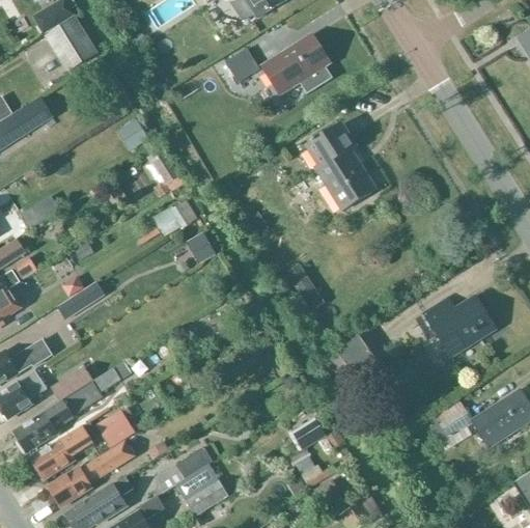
[(43,33),(75,15),(65,0),(57,0),(32,16),(43,33)]
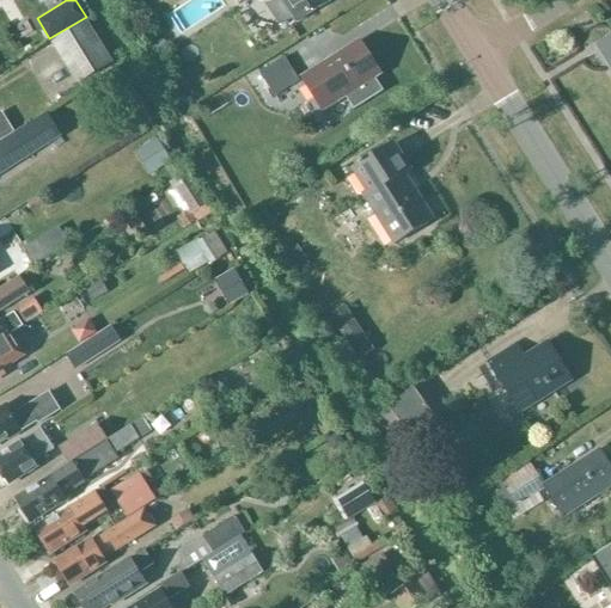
[(286,0),(298,18),(328,0),(286,0)]
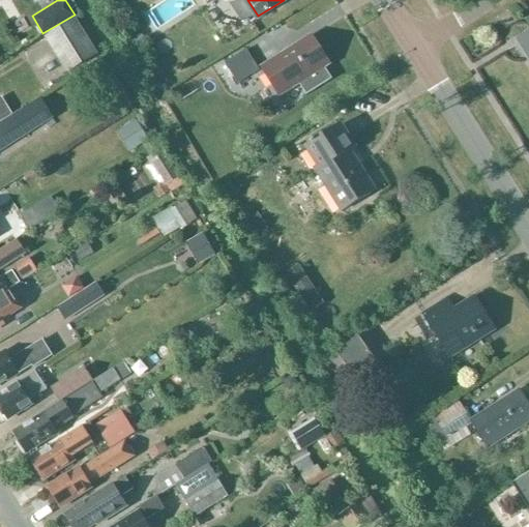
[(97,52),(75,16),(43,35),(66,71),(97,52)]
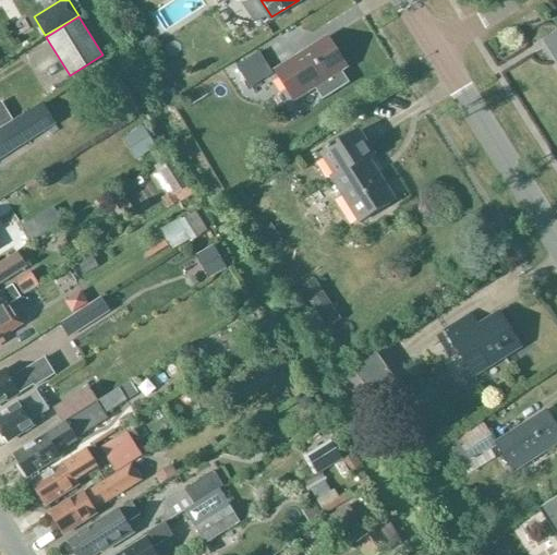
[(326,37),(276,70),(293,99),(313,86),(323,101),(350,84),(339,69),(344,65),(326,37)]
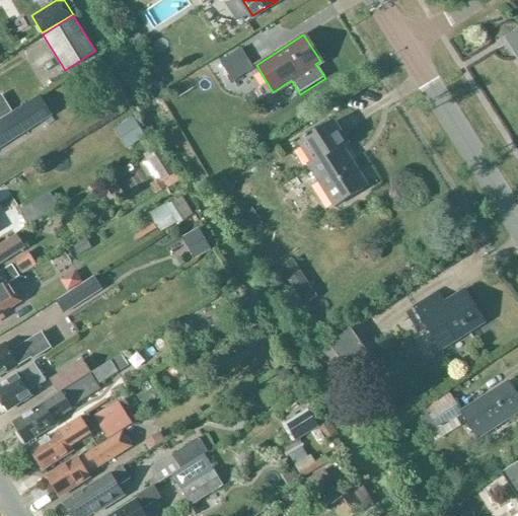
[(253,66),(241,46),(219,59),(232,79),(253,66)]
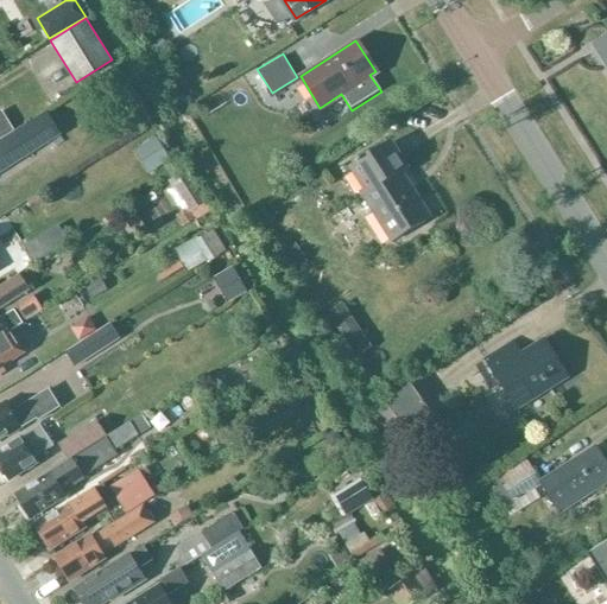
[(0,170),(44,142),(30,120),(0,138),(0,170)]
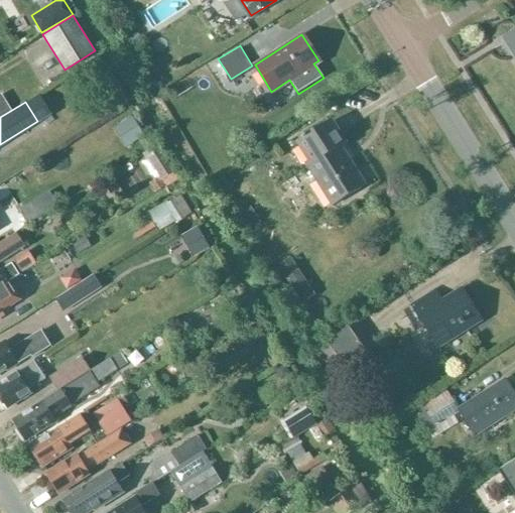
[(364,181),(341,144),(346,141),(332,119),(297,141),(310,162),(307,164),(332,203),(364,181)]
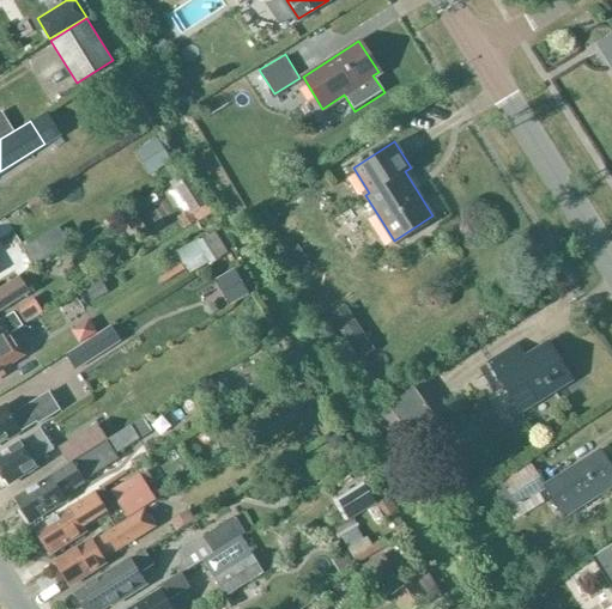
[(189,209),(191,212),(210,201),(191,168),(171,180),(189,209)]
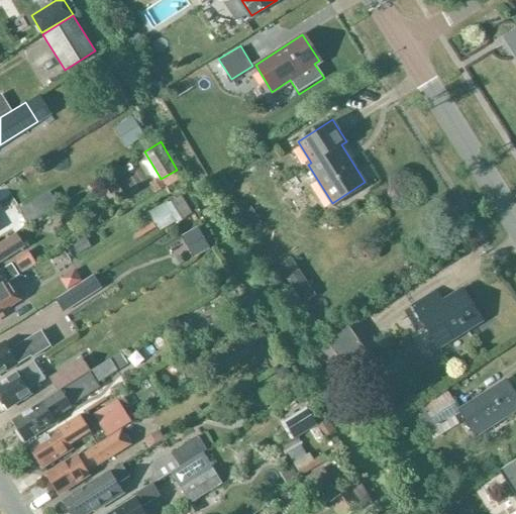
[(160,177),(150,182),(157,191),(165,186),(161,179),(160,177)]
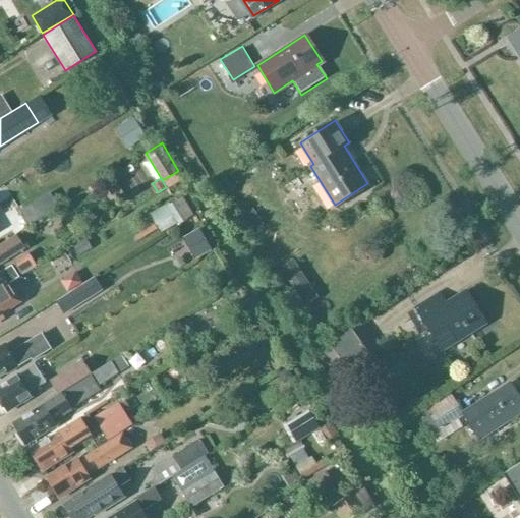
[(182,195),(169,204),(168,202),(148,213),(159,232),(192,213),(182,195)]
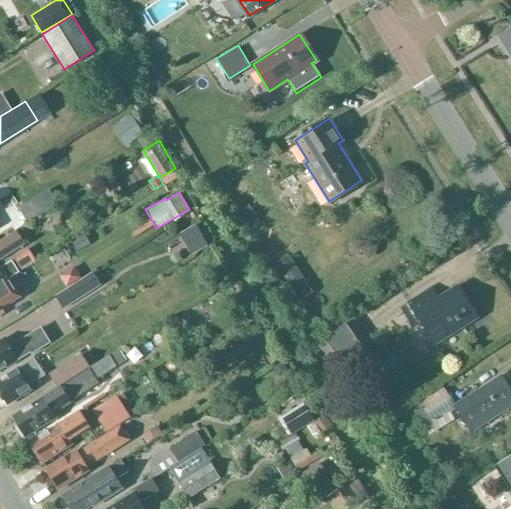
[(179,231),(191,254),(208,245),(196,222),(179,231)]
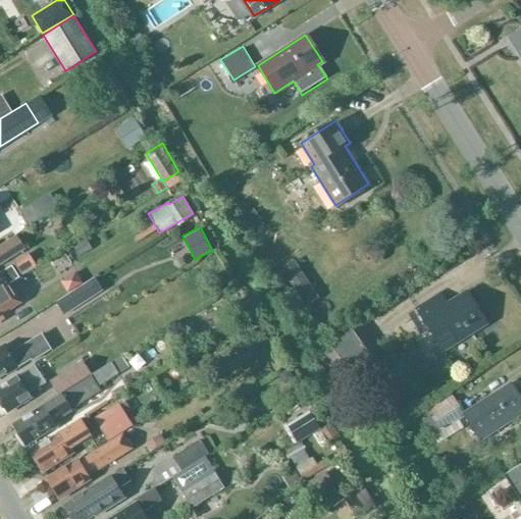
[(0,260),(24,245),(17,235),(0,245),(0,260)]
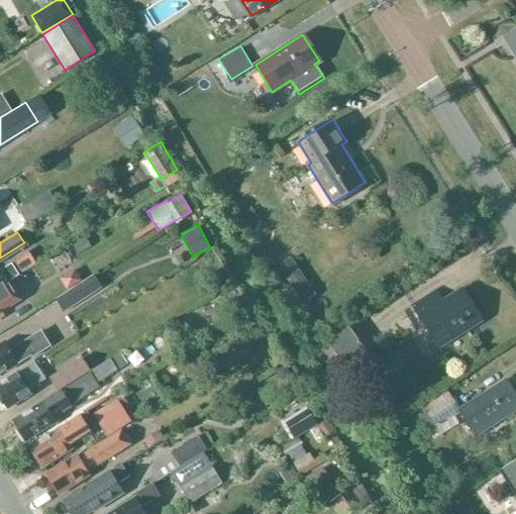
[(85,236),(73,242),(79,252),(90,245),(85,236)]
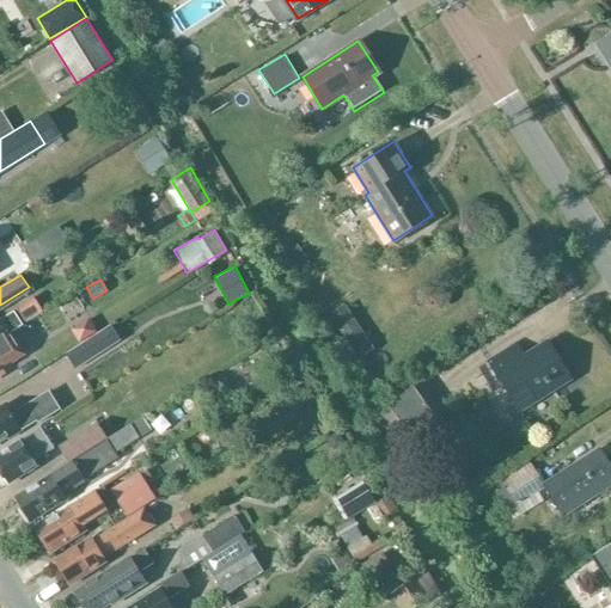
[(35,294),(16,305),(24,320),(43,309),(35,294)]
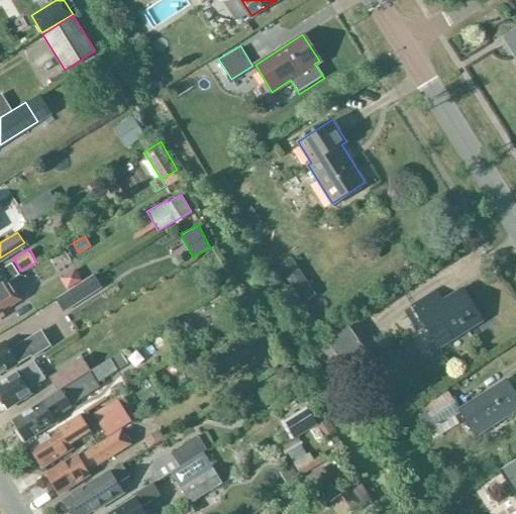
[(290,254),(277,263),(301,300),(314,292),(290,254)]
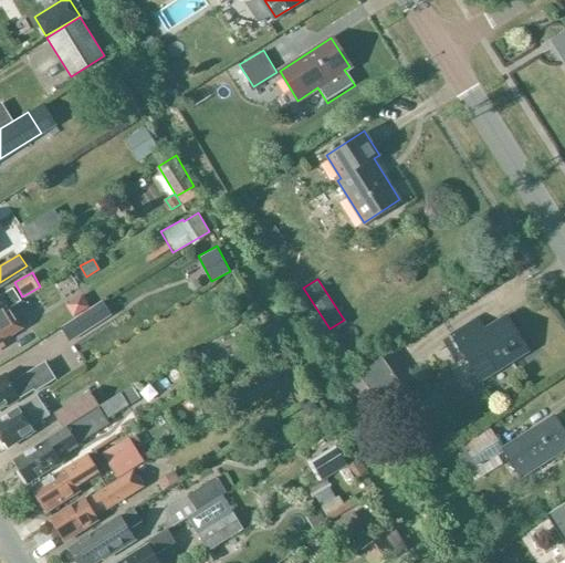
[(0,311),(20,300),(13,289),(1,295),(0,293),(0,311)]
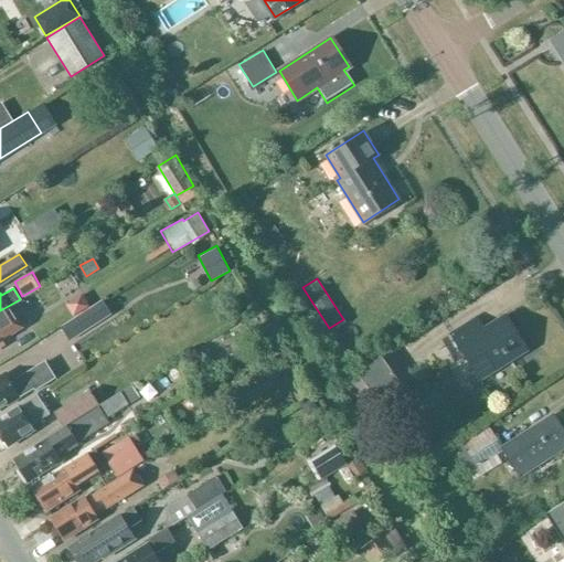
[(81,293),(65,304),(72,316),(88,305),(81,293)]
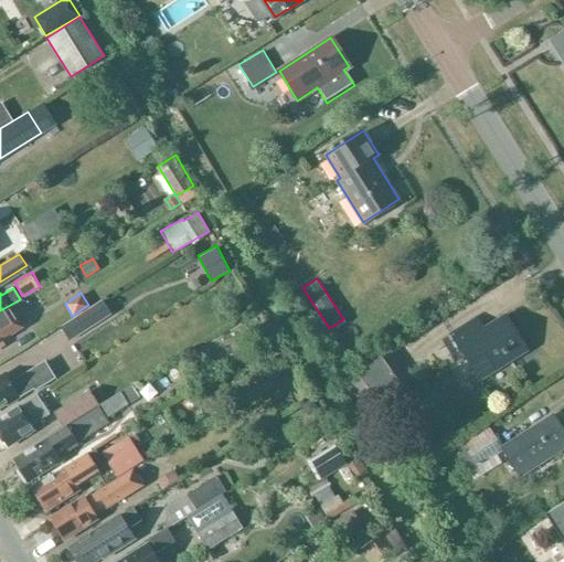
[(20,299),(0,310),(0,347),(3,345),(1,340),(22,327),(9,307),(21,299),(20,299)]
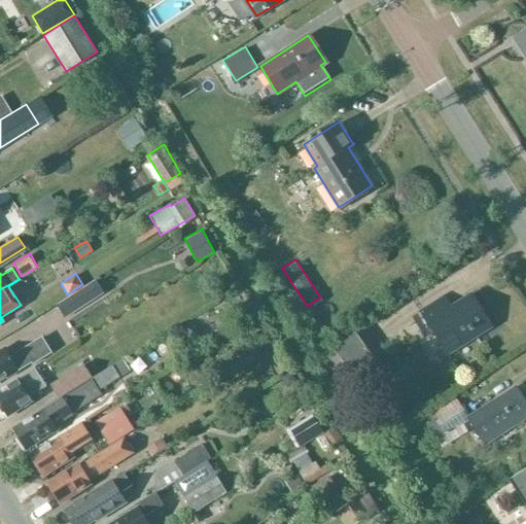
[(95,279),(57,304),(65,317),(103,292),(95,279)]
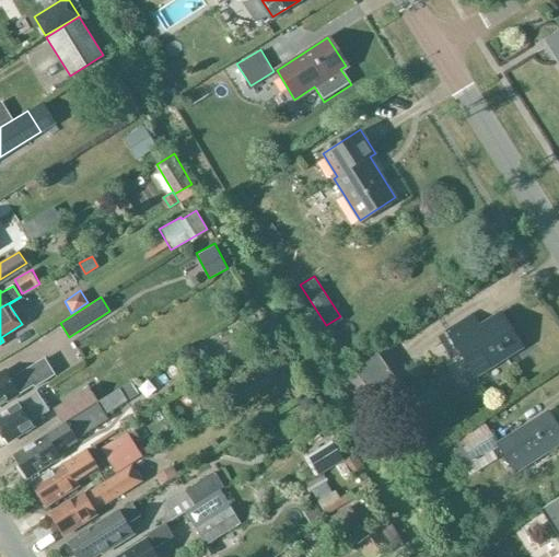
[(523,347),(500,311),(478,325),(470,313),(444,329),(475,376),(523,347)]
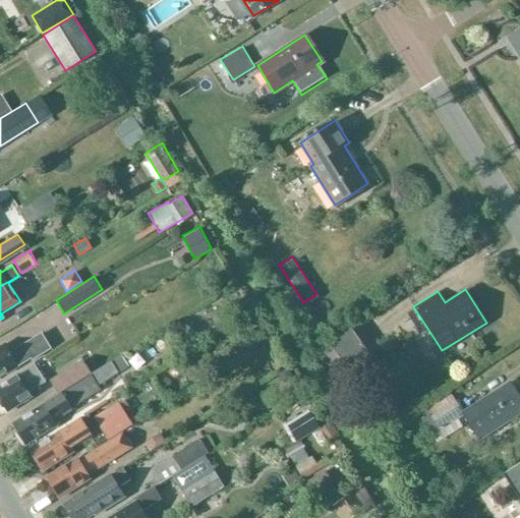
[(0,373),(5,370),(6,372),(32,357),(33,359),(51,348),(42,332),(10,351),(5,343),(0,346),(0,373)]
